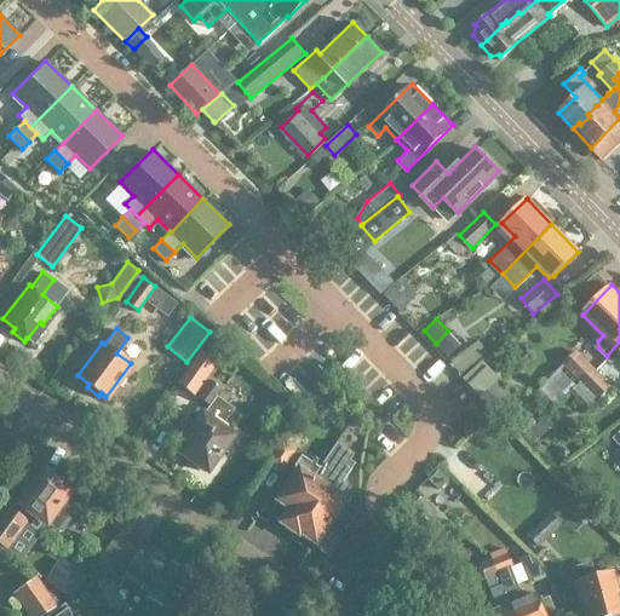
[(460,372),(487,350),(478,339),(452,361),(460,372)]
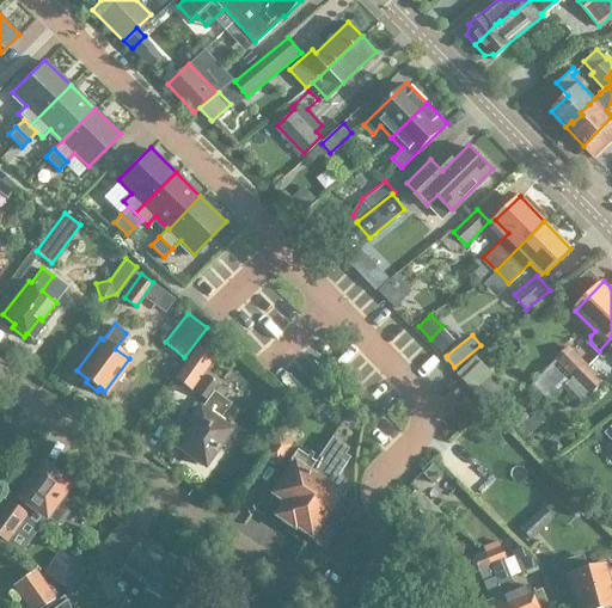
[(611,337),(599,351),(603,355),(611,347),(611,337)]
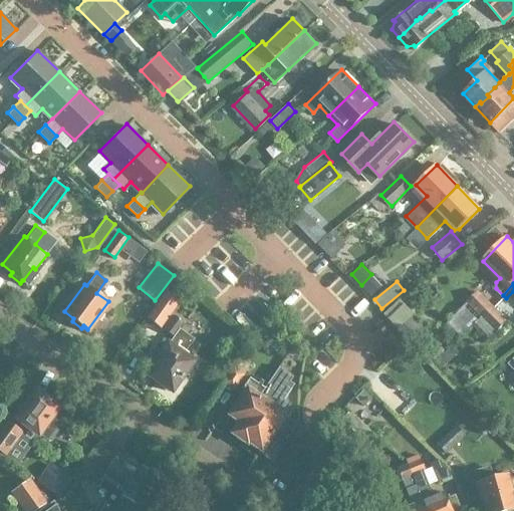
[(161,325),(180,299),(166,289),(147,315),(161,325)]
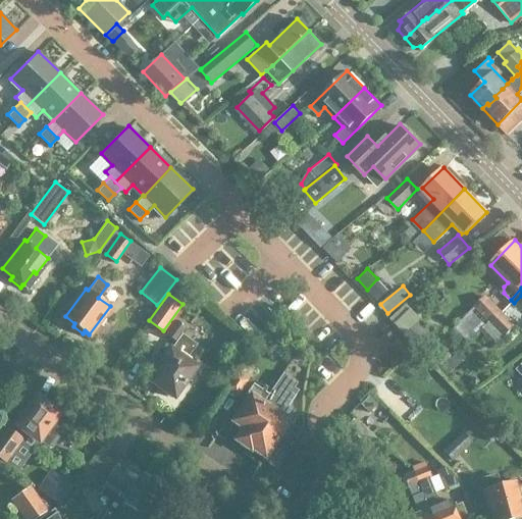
[(453,327),(467,341),(489,319),(490,319),(501,309),(484,295),(453,327)]
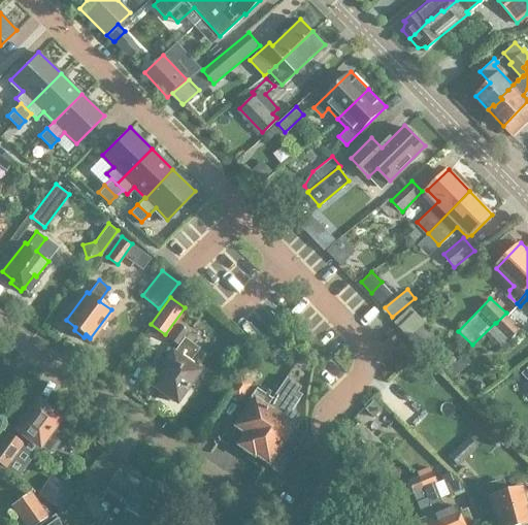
[(495,323),(472,345),(486,357),(505,336),(512,342),(522,331),(520,329),(522,327),(506,313),(496,323),(495,323)]
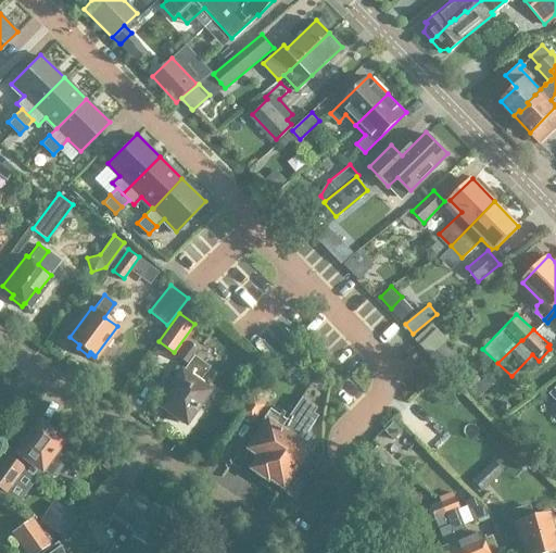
[(462,353),(446,338),(429,355),(459,385),(475,371),(459,355),(462,353)]
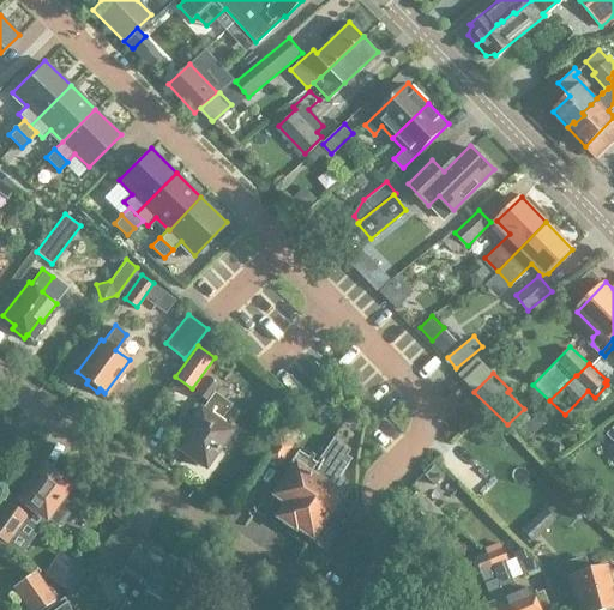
[(194,426),(179,446),(191,454),(191,458),(198,463),(202,461),(205,465),(229,430),(222,424),(226,421),(222,418),(232,404),(223,398),(228,392),(220,386),(221,385),(209,376),(208,375),(194,393),(205,400),(200,409),(190,423),(194,426)]
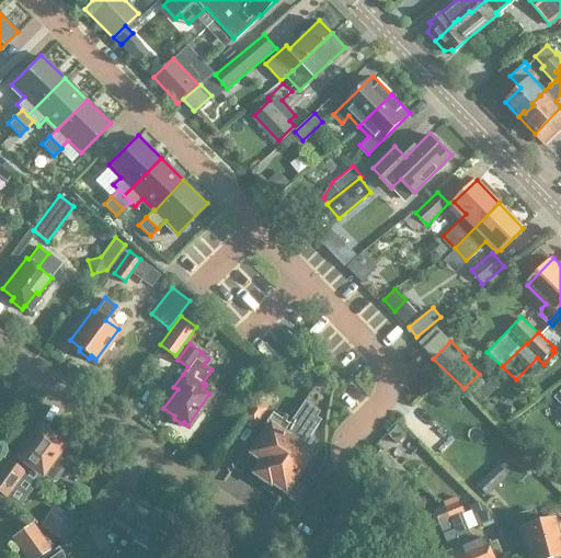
[(254,399),(243,416),(254,423),(265,407),(254,399)]
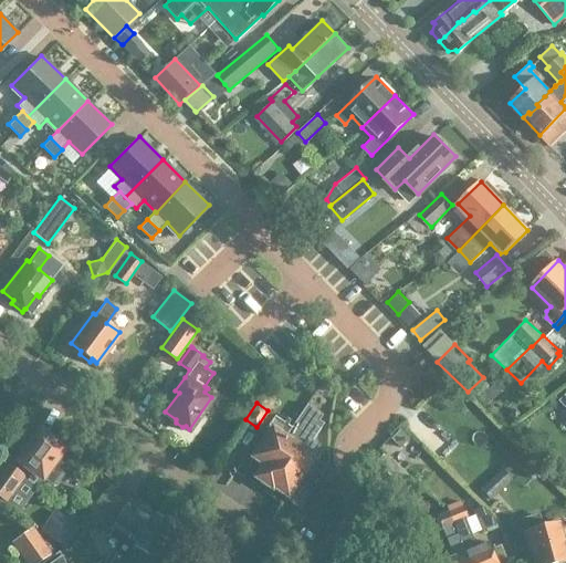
[(268,425),(272,428),(253,455),(260,459),(259,461),(260,465),(262,467),(257,475),(272,486),(273,485),(286,493),(289,494),(289,493),(300,500),(310,486),(314,489),(323,476),(322,475),(328,466),(317,459),(326,446),(314,438),(325,421),(320,418),(323,414),(307,403),(292,426),(275,415),(268,425)]
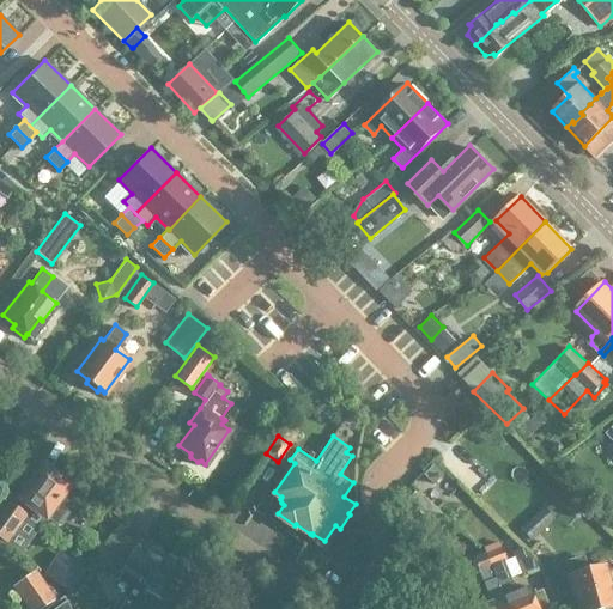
[(46,516),(46,515),(58,523),(61,523),(73,507),(72,503),(60,494),(68,483),(65,481),(65,477),(59,474),(56,474),(43,464),(30,482),(28,480),(17,495),(18,495),(12,504),(5,499),(0,506),(0,536),(7,541),(26,515),(26,513),(31,506),(46,516)]
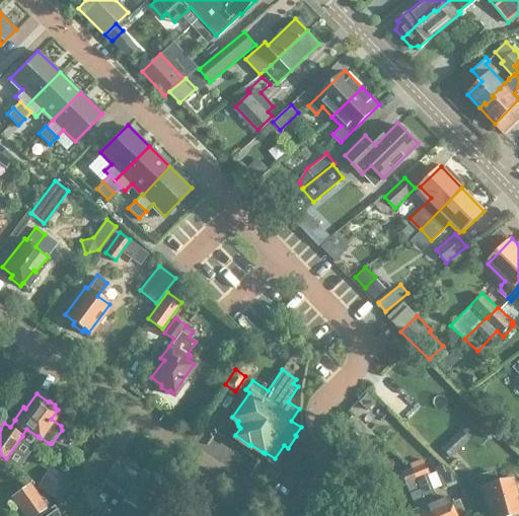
[(345,423),(366,444),(374,435),(353,414),(345,423)]
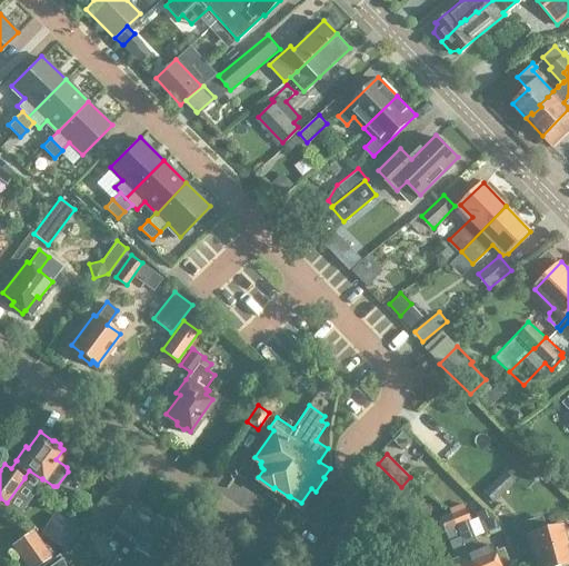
[(492,500),(515,480),(503,469),(482,490),(492,500)]
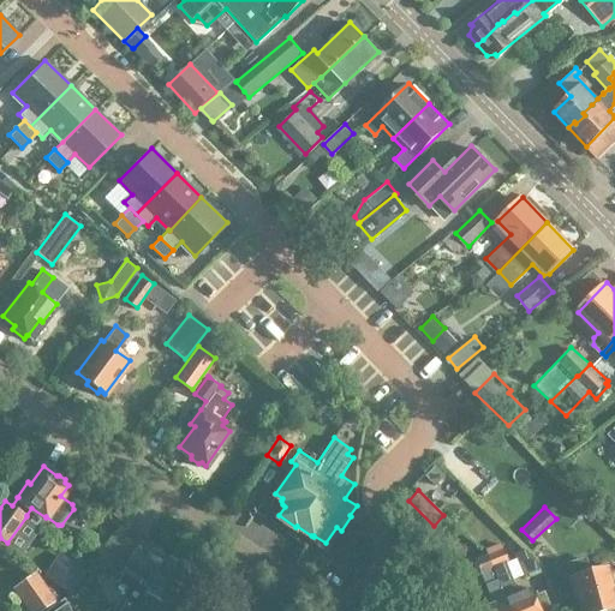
[(118,610),(130,610),(136,605),(167,559),(165,558),(167,555),(156,547),(154,550),(142,543),(124,568),(127,570),(120,580),(130,586),(123,595),(127,599),(118,610)]
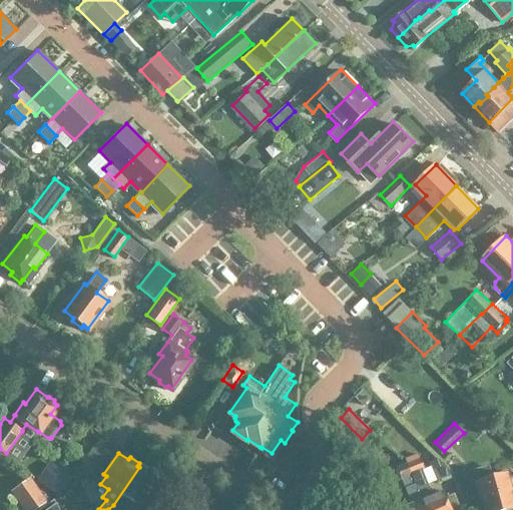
[(459,509),(454,495),(446,498),(443,491),(432,495),(423,471),(425,470),(418,454),(406,459),(408,463),(413,475),(427,509),(459,509)]
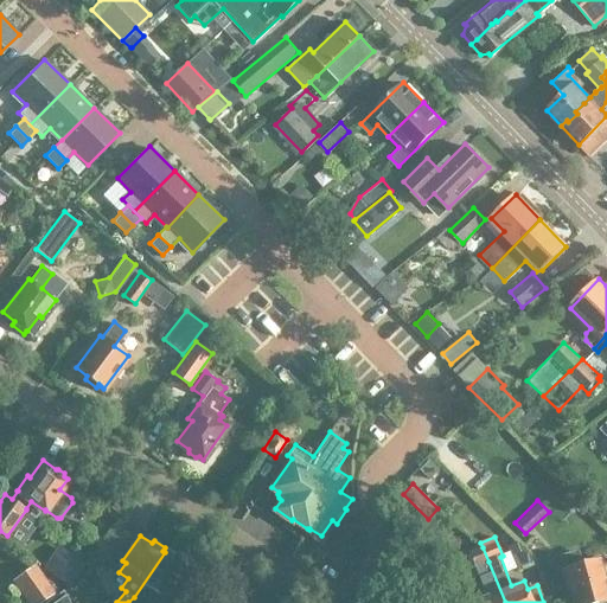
[(534,562),(530,553),(518,541),(508,546),(517,569),(534,562)]
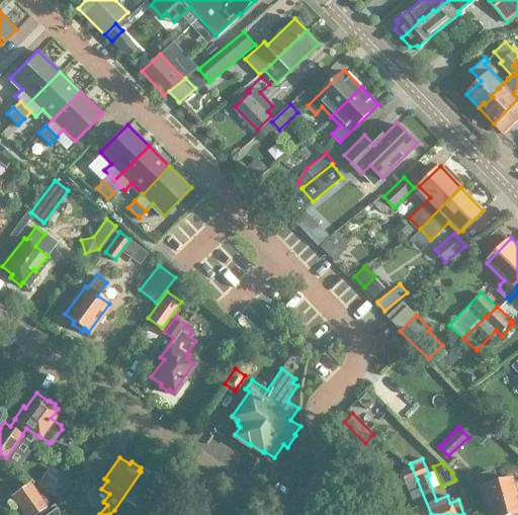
[(109,514),(131,514),(137,507),(145,513),(166,484),(143,467),(141,471),(114,510),(109,514)]
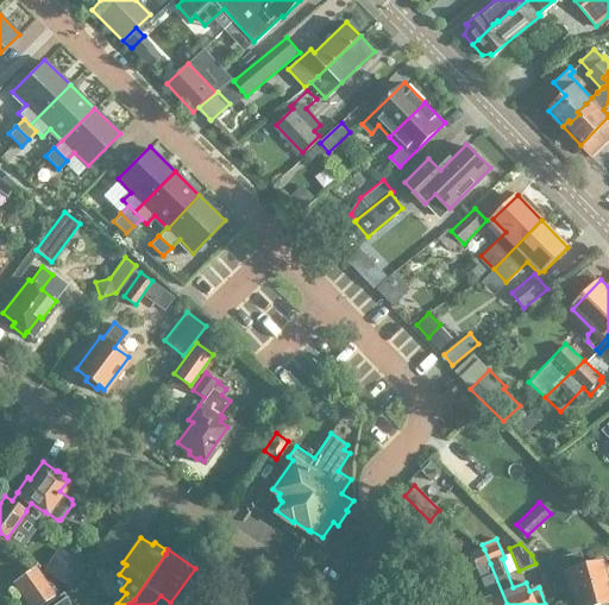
[(490,563),(484,549),(471,554),(477,568),(490,563)]
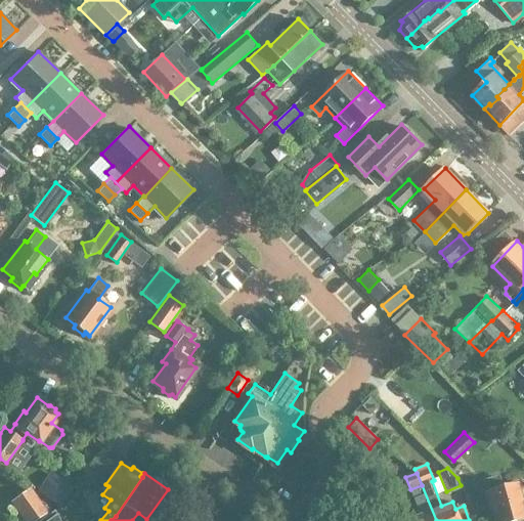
[(519,500),(521,500),(517,482),(500,487),(497,476),(483,480),(486,491),(484,491),(488,508),(493,506),(496,520),(508,520),(523,517),(519,500)]
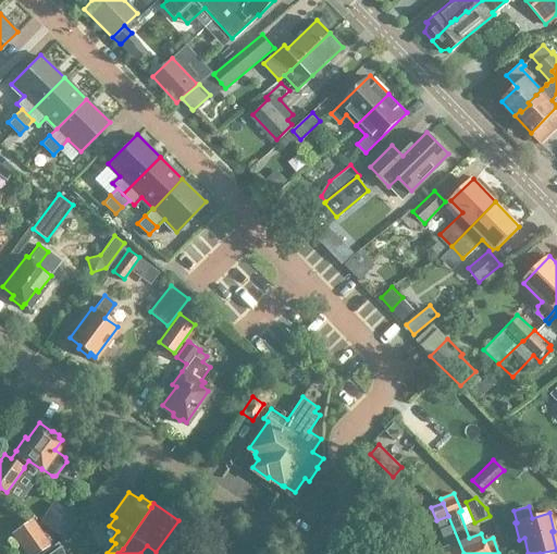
[(63,507),(51,526),(65,536),(78,517),(63,507)]
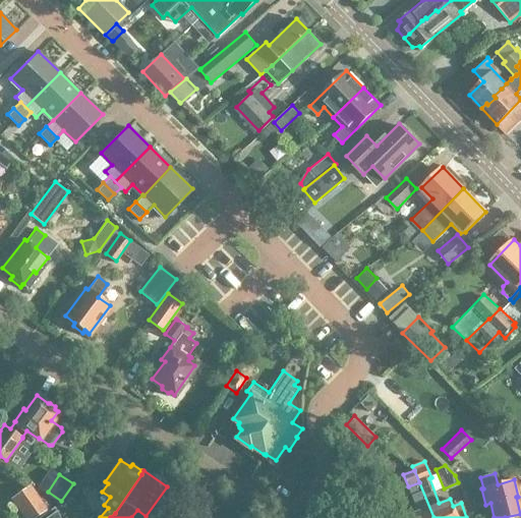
[(408,486),(418,511),(408,515),(409,517),(433,517),(419,482),(408,486)]
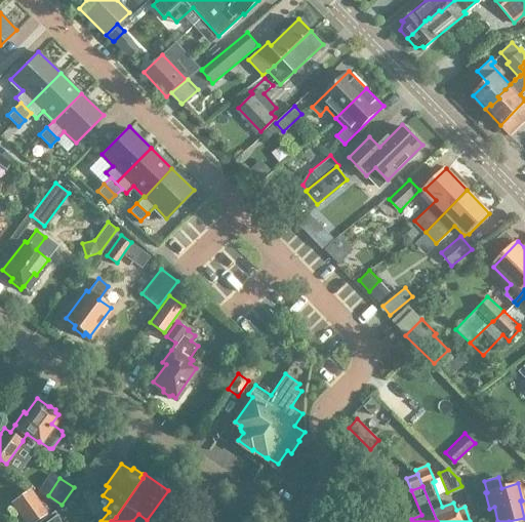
[(27,521),(31,521),(47,511),(31,487),(24,492),(32,505),(21,513),(27,521)]
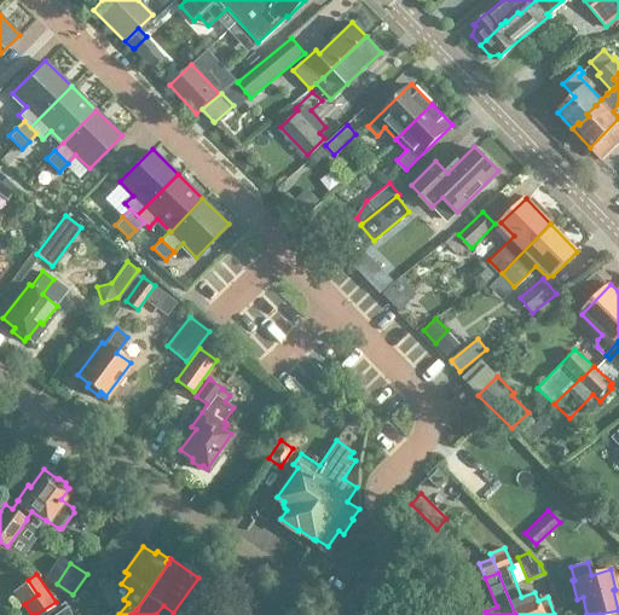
[(69,614),(64,601),(42,614),(69,614)]
